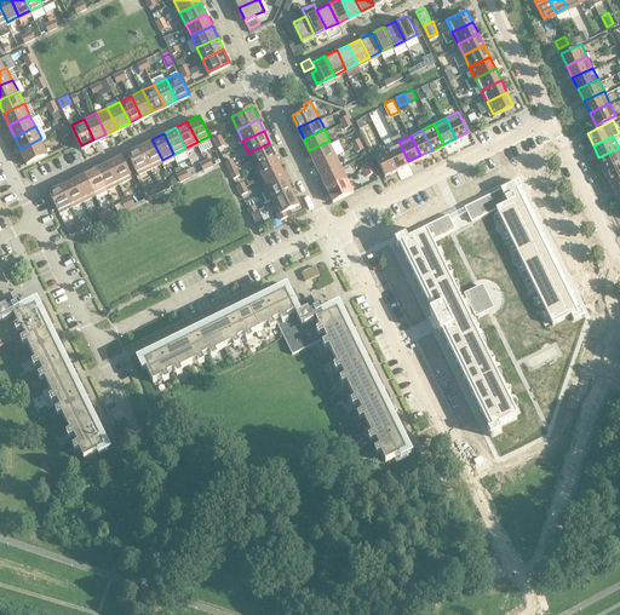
[(47,150),(41,138),(21,149),(27,161),(47,150)]
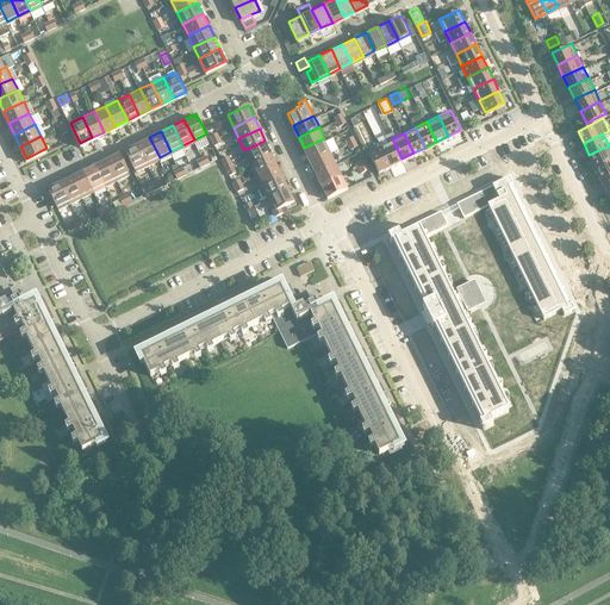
[(160,157),(149,137),(137,142),(148,162),(160,157)]
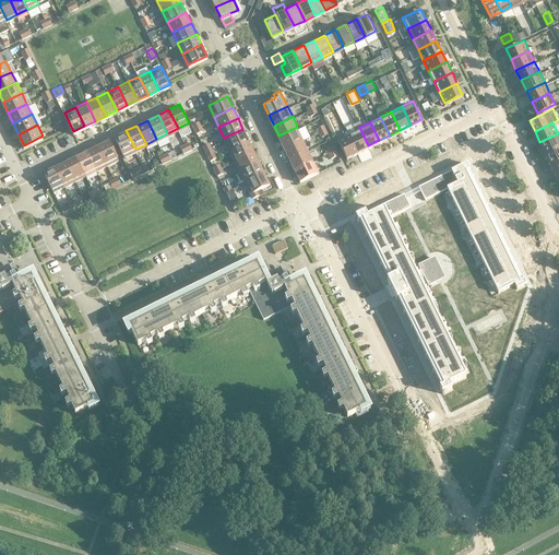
[(302,138),(297,127),(278,136),(284,146),(302,138)]
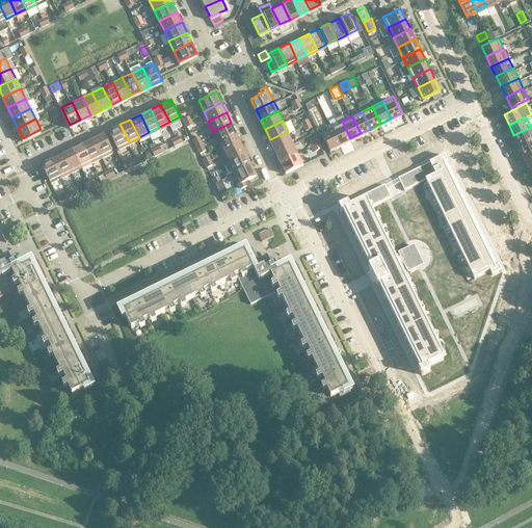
[(350,138),(342,121),(331,126),(340,143),(350,138)]
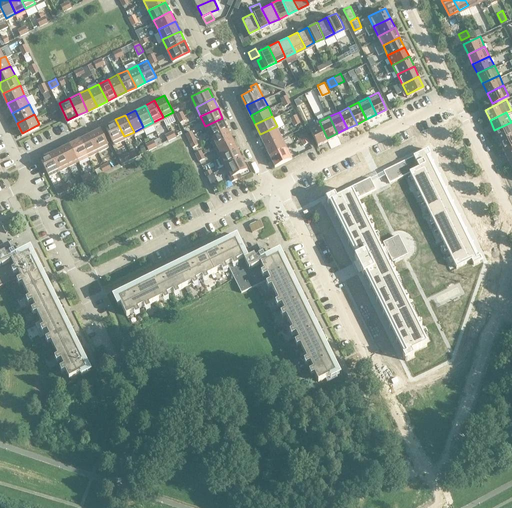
[(227,127),(222,118),(205,126),(210,136),(227,127)]
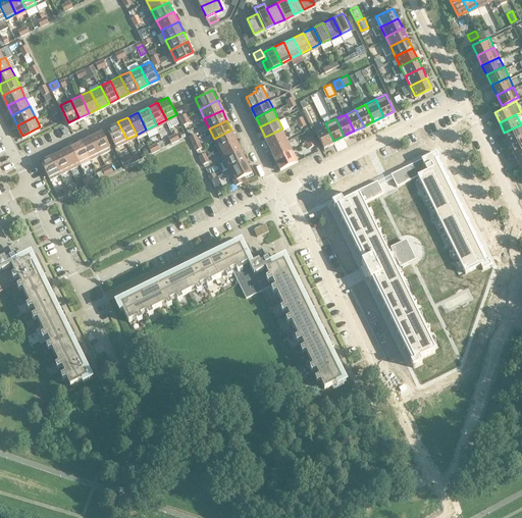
[(126,139),(117,121),(107,126),(116,144),(126,139)]
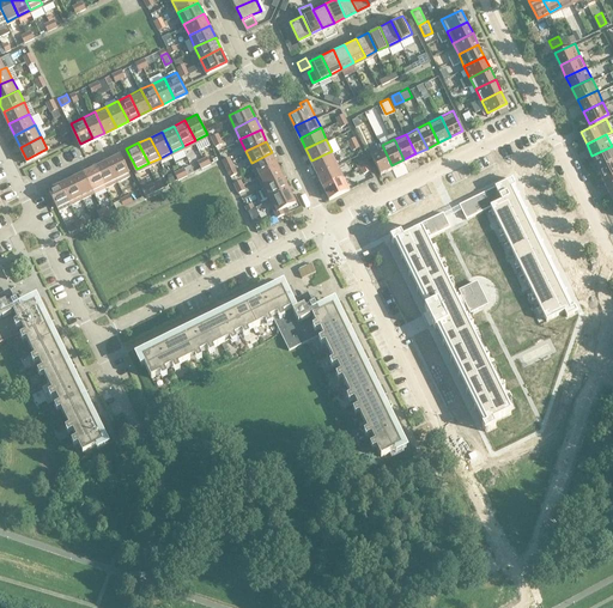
[(392,165),(382,145),(370,151),(380,171),(392,165)]
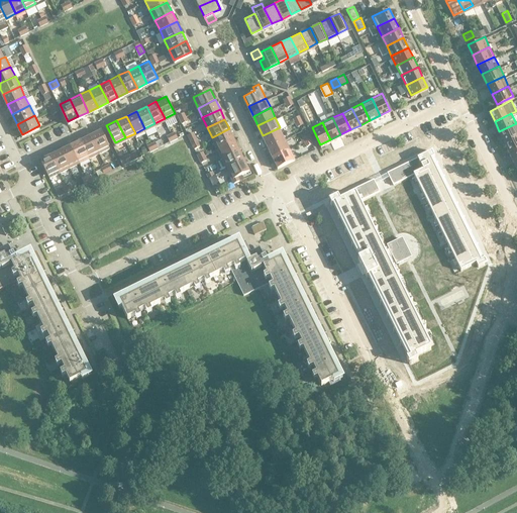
[(516,134),(516,124),(516,123),(499,131),(504,140),(516,134)]
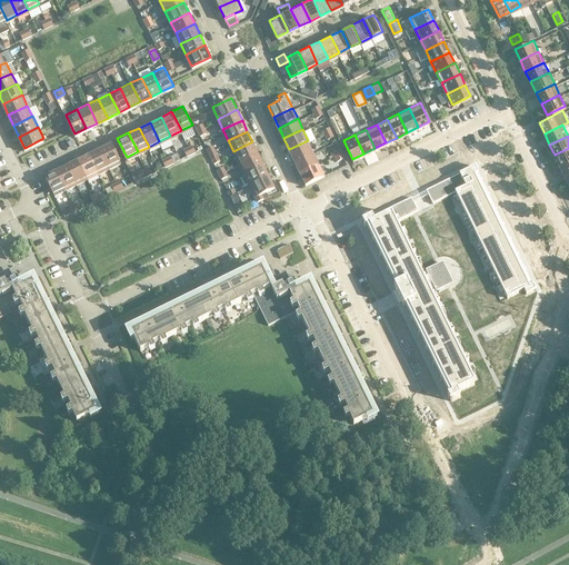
[(313,150),(308,140),(289,149),(295,160),(313,150)]
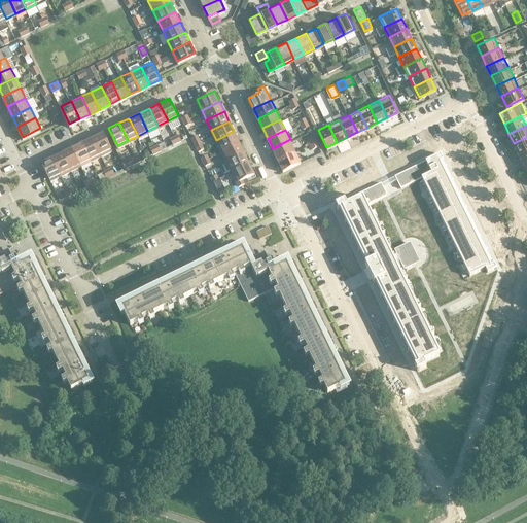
[(103,131),(92,136),(101,153),(111,148),(103,131)]
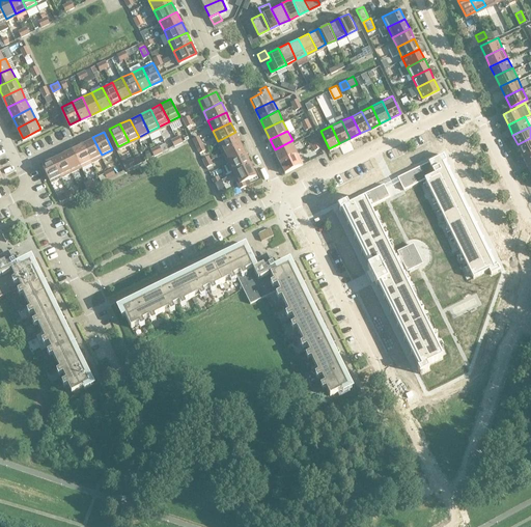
[(241,142),(235,132),(218,141),(223,150),(241,142)]
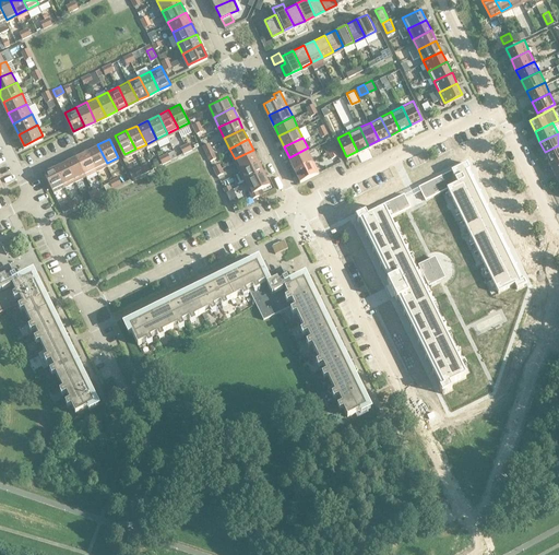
[(107,163),(97,144),(87,150),(96,168),(107,163)]
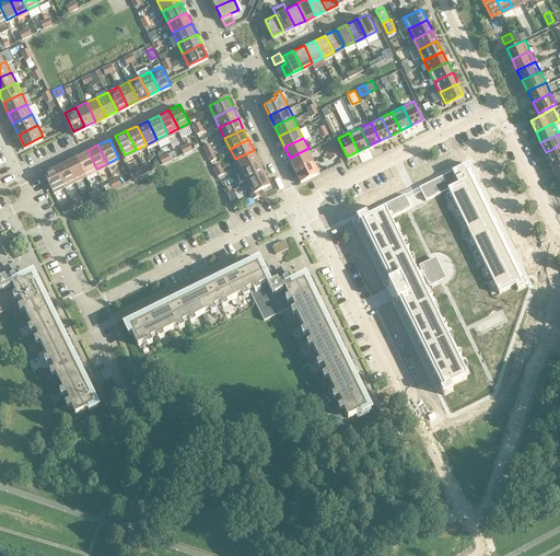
[(559,159),(559,146),(546,152),(551,163),(559,159)]
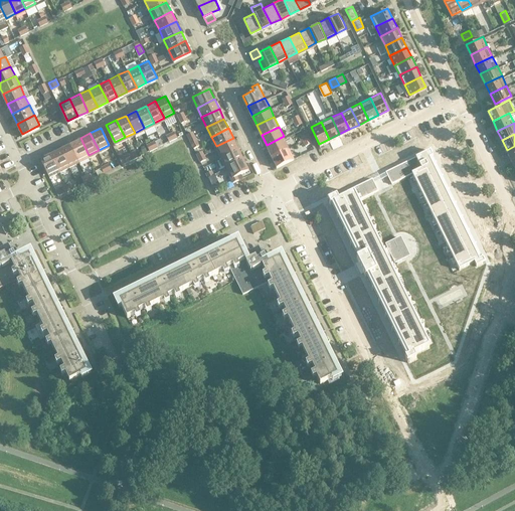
[(289,146),(284,136),(267,145),(272,155),(289,146)]
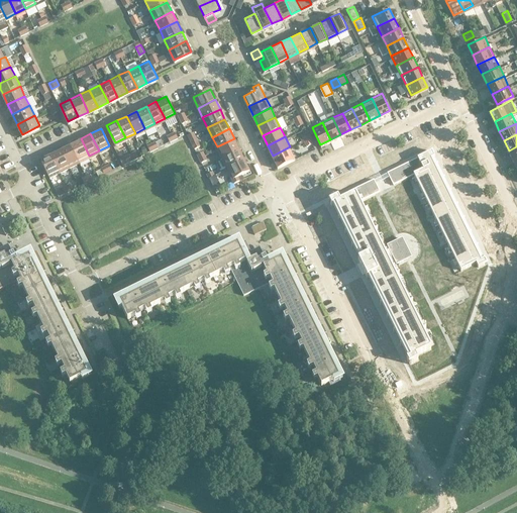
[(89,156),(81,138),(71,143),(79,161),(89,156)]
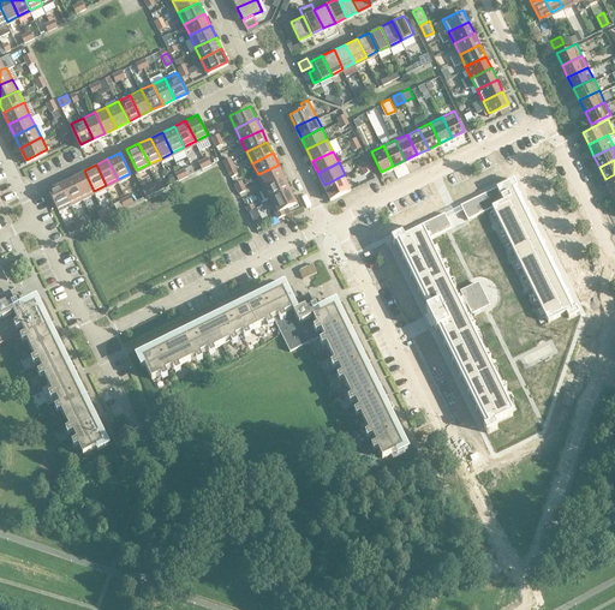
[(285,177),(279,165),(258,174),(263,186),(285,177)]
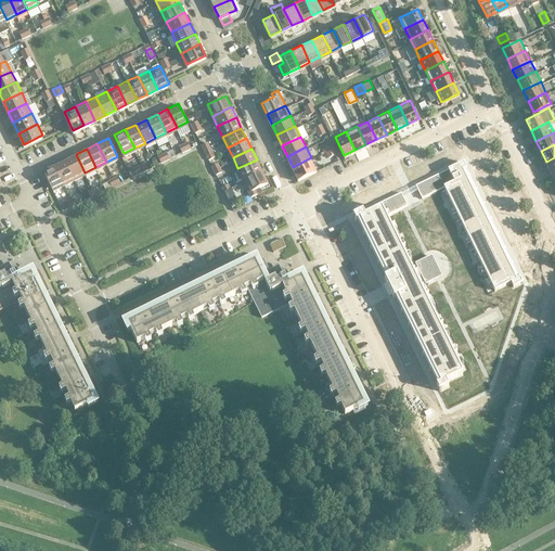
[(85,173),(76,154),(65,158),(75,178),(85,173)]
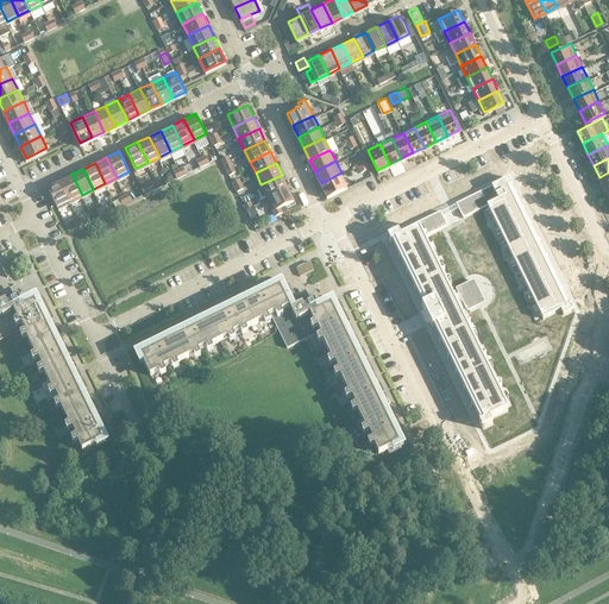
[(347,184),(341,172),(321,183),(327,195),(347,184)]
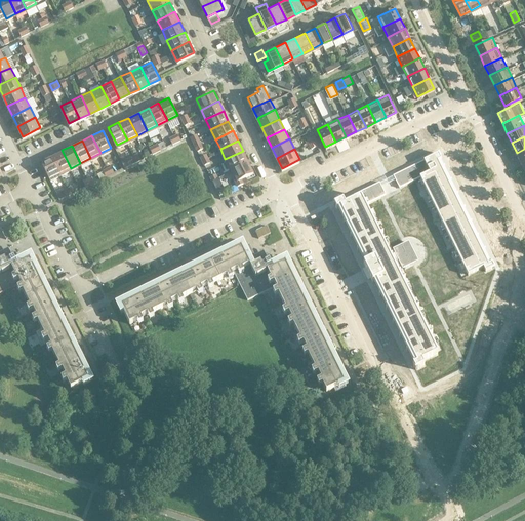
[(71,168),(62,150),(52,155),(61,172),(71,168)]
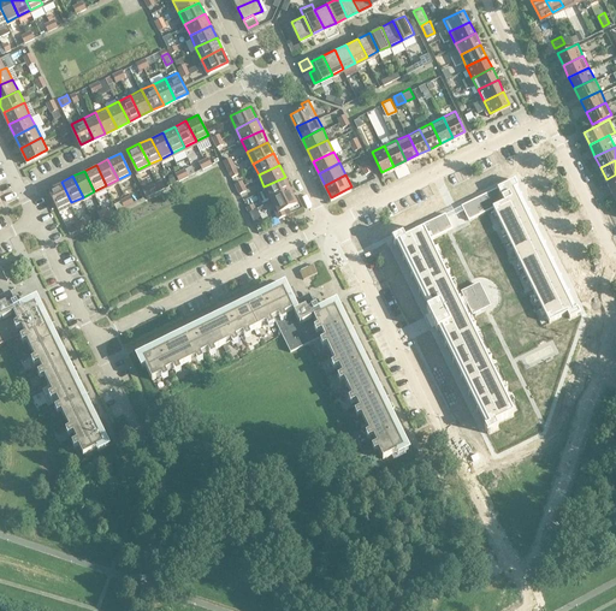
[(290,188),(285,177),(264,187),(270,199),(290,188)]
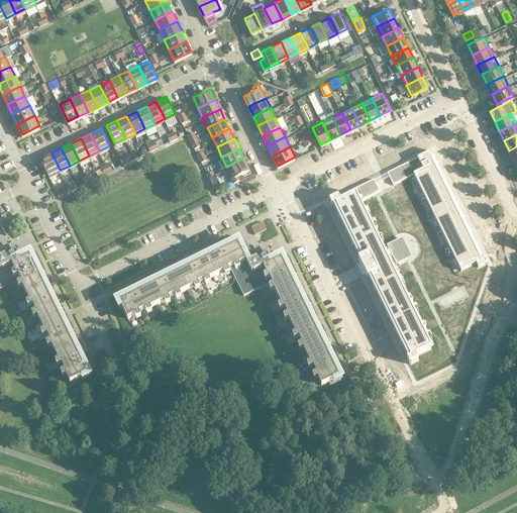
[(431,148),(387,170),(393,182),(413,172),(460,268),(476,261),(478,265),(487,261),(484,255),(481,258),(431,156),(434,155),(431,148)]
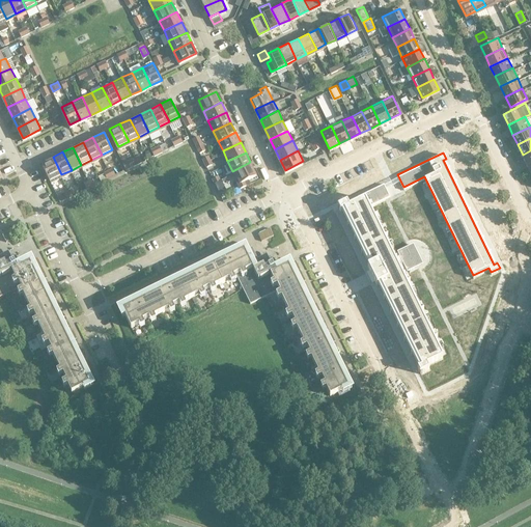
[(61,174),(53,157),(42,162),(51,179),(61,174)]
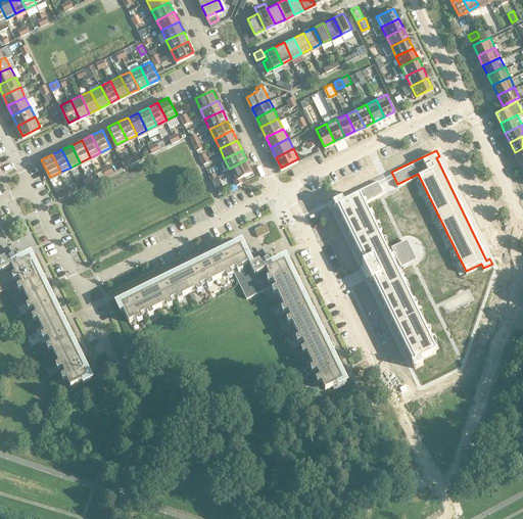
[(251,171),(246,159),(229,169),(236,183),(242,180),(240,176),(251,171)]
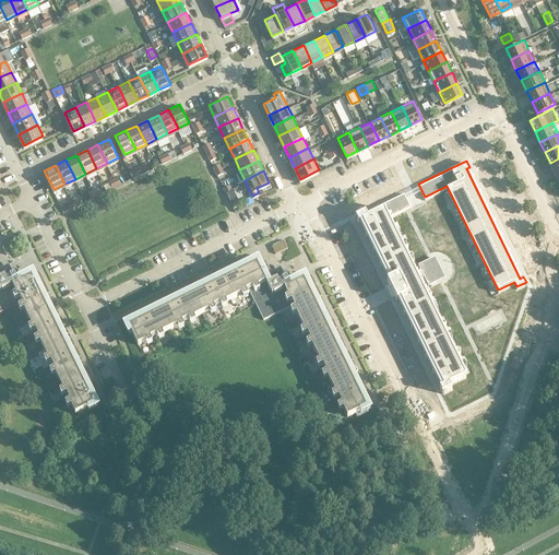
[(365,210),(355,215),(358,220),(361,219),(391,276),(387,279),(396,298),(400,296),(443,384),(439,386),(442,391),(451,387),(449,381),(465,374),(421,284),(427,282),(428,283),(437,278),(428,258),(418,263),(413,267),(388,215),(411,204),(404,191),(365,210)]
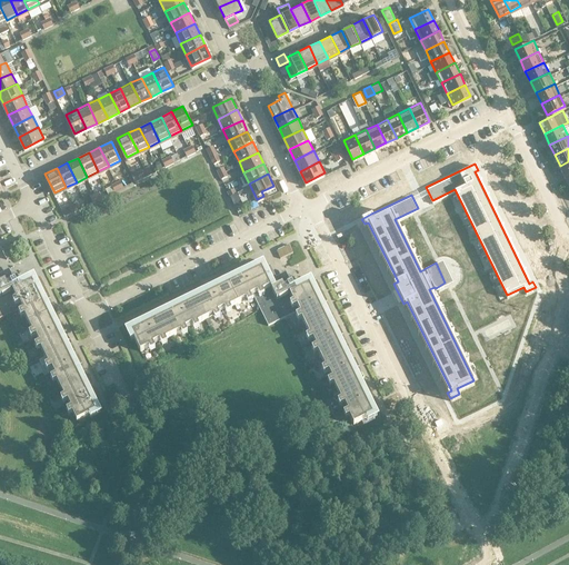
[(283,244),(276,247),(281,260),(289,256),(283,244)]
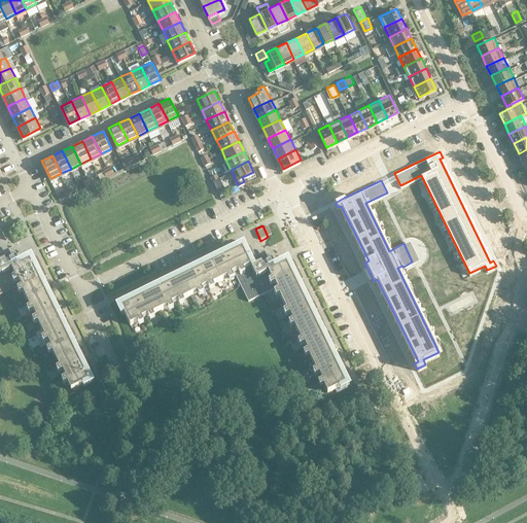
[(242,245),(238,237),(219,247),(221,251),(219,252),(219,251),(216,252),(217,253),(203,260),(203,259),(200,260),(201,262),(199,263),(197,257),(188,262),(191,267),(189,267),(188,267),(186,268),(186,269),(173,275),(173,274),(170,276),(171,276),(169,277),(167,273),(159,276),(162,281),(160,282),(159,281),(156,282),(156,283),(143,289),(140,290),(140,291),(139,291),(137,287),(129,291),(131,295),(130,297),(129,295),(127,297),(127,298),(117,303),(121,312),(124,311),(130,322),(137,318),(137,317),(152,310),(152,311),(167,304),(167,303),(182,294),(183,295),(198,288),(197,287),(208,282),(212,280),(213,281),(217,279),(219,278),(227,274),(226,273),(234,270),(241,283),(248,299),(277,284),(280,291),(279,291),(286,307),(287,306),(291,314),(295,321),(294,322),(301,337),(303,336),(310,351),(309,352),(312,359),(316,367),(317,365),(324,381),(323,382),(327,389),(339,384),(340,386),(349,382),(344,372),(345,372),(344,369),(343,370),(342,368),(347,365),(343,358),(339,360),(338,358),(339,358),(338,355),(337,356),(329,342),(330,342),(329,339),(328,340),(327,338),(332,336),(328,327),(323,330),(323,328),(324,328),(322,325),(321,325),(315,312),(316,312),(314,309),(314,310),(313,308),(317,306),(314,298),(309,301),(308,299),(309,298),(308,295),(307,295),(300,282),(301,281),(300,279),(299,279),(297,278),(303,275),(293,256),(288,258),(287,255),(272,264),(265,248),(255,252),(250,242),(242,245)]
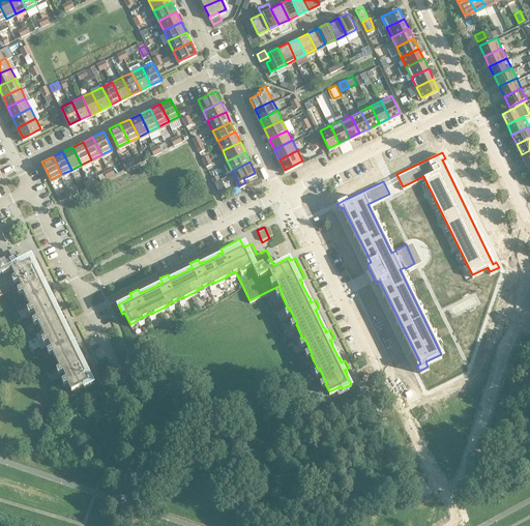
[(0,292),(21,283),(24,290),(23,290),(30,305),(31,304),(39,320),(37,321),(45,335),(46,334),(54,351),(53,351),(60,366),(61,364),(68,381),(67,381),(71,389),(83,383),(84,386),(93,381),(88,372),(89,371),(88,369),(87,369),(86,367),(91,364),(87,357),(83,359),(82,357),(83,357),(81,354),(81,355),(74,341),(75,341),(74,339),(72,339),(71,337),(77,334),(72,327),(67,329),(67,327),(66,324),(65,325),(59,311),(60,311),(58,308),(58,309),(57,307),(61,304),(58,297),(53,299),(52,297),(53,297),(52,294),(51,295),(43,281),(45,281),(43,278),(42,278),(41,276),(47,274),(37,255),(17,264),(8,246),(0,251),(0,292)]
